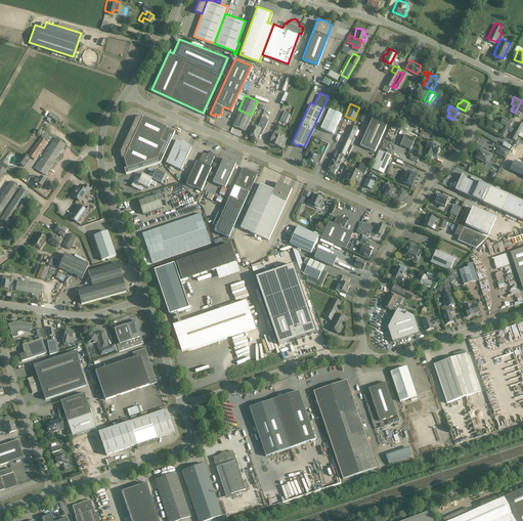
[(341,113),(329,107),(320,126),(333,132),(341,113)]
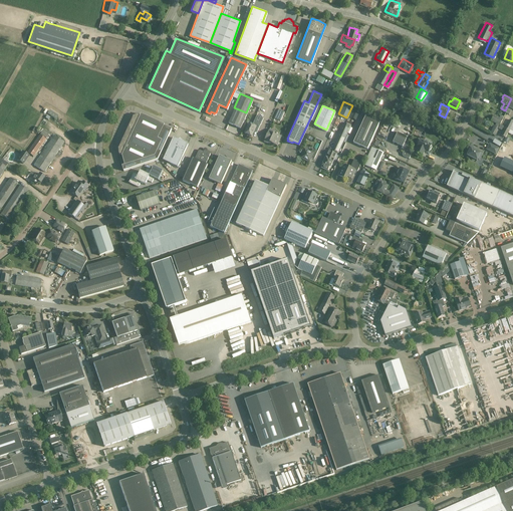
[(283,109),(277,106),(274,115),(279,117),(283,109)]
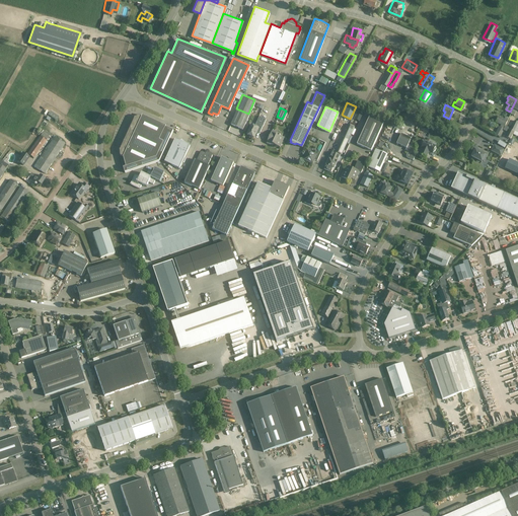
[(47,112),(56,118),(58,114),(50,108),(47,112)]
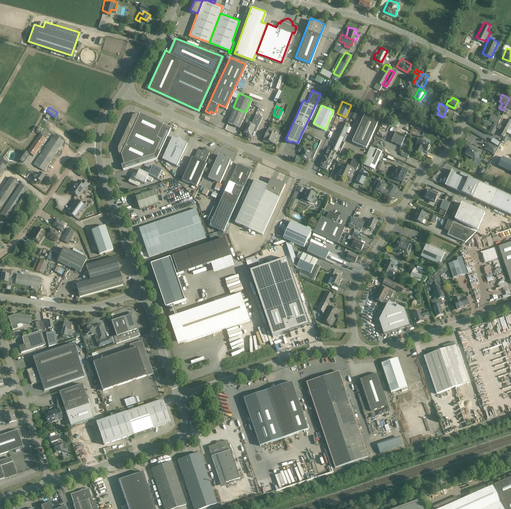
[(245,112),(233,107),(227,121),(238,126),(245,112)]
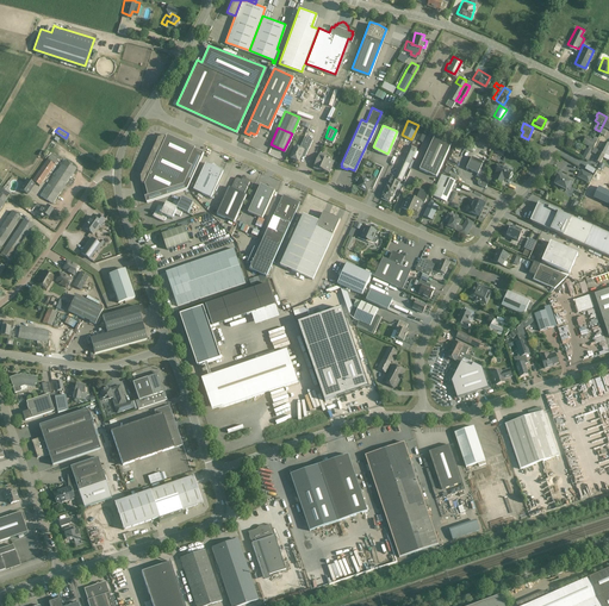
[(145,162),(140,174),(141,180),(144,181),(147,193),(144,194),(145,200),(186,186),(203,150),(193,147),(194,145),(167,132),(166,135),(162,133),(157,135),(153,147),(145,162)]
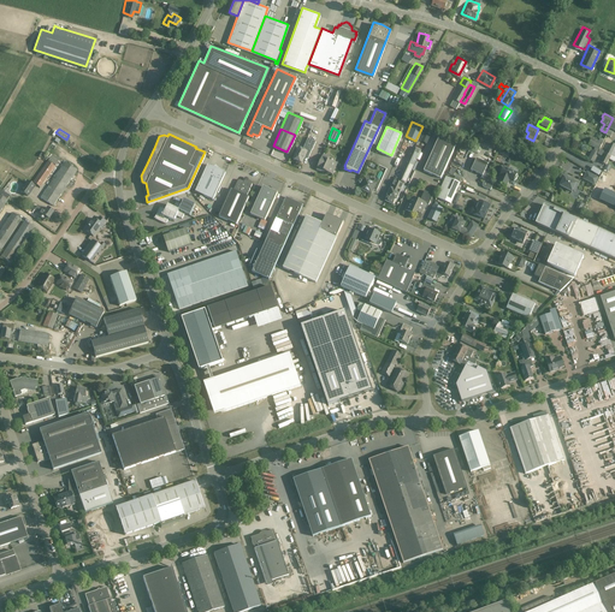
[(297,147),(293,156),(301,160),(305,153),(308,154),(311,147),(312,147),(314,140),(307,135),(303,143),(305,144),(303,147),(302,146),(299,144),(297,147)]
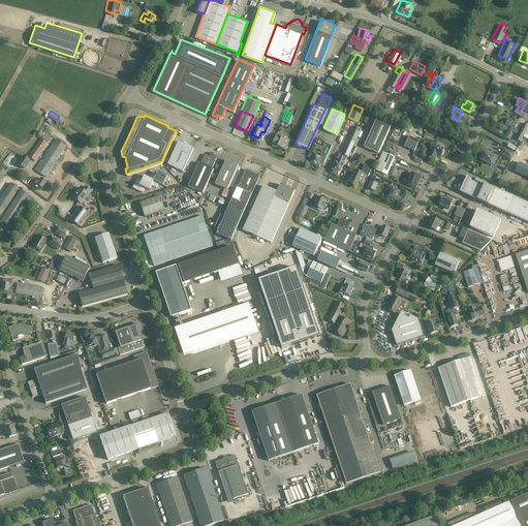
[(391,123),(376,116),(363,145),(377,151),(391,123)]
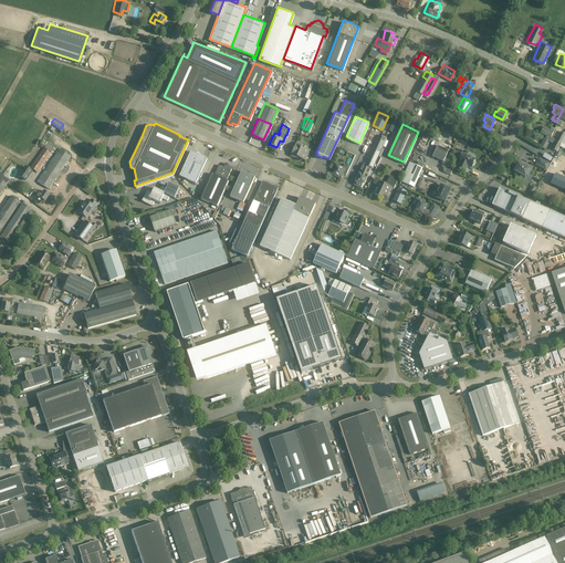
[(543,135),(539,144),(544,146),(550,135),(553,128),(543,124),(540,131),(545,133),(544,135),(543,135)]
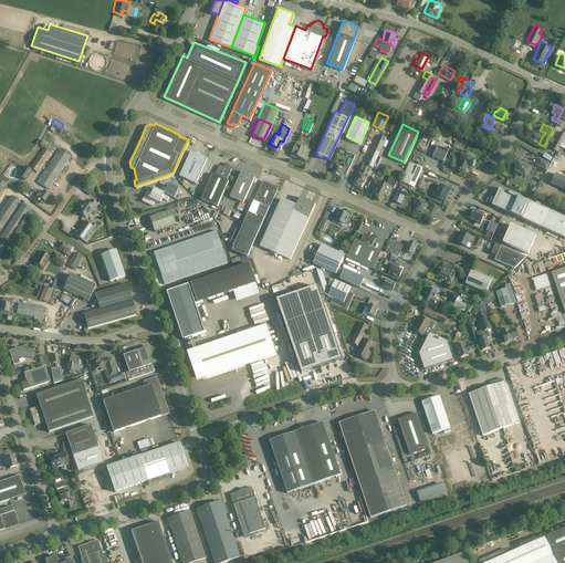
[(560,143),(564,131),(561,128),(555,138),(551,146),(556,148),(560,143)]
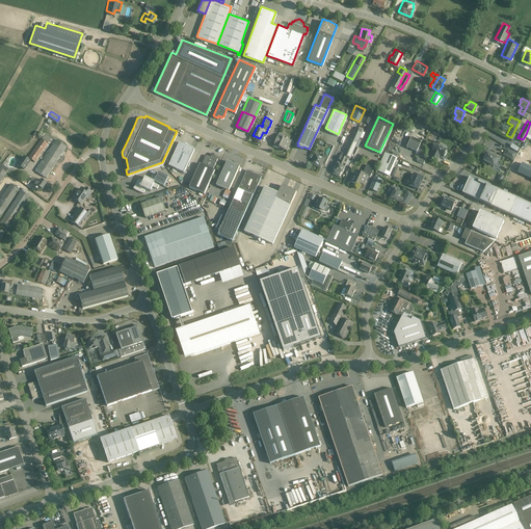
[(394,131),(398,134),(403,127),(398,124),(394,131)]
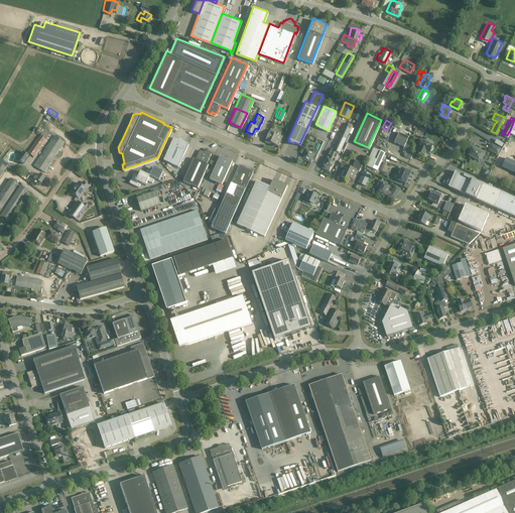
[(351,124),(344,121),(333,147),(331,146),(330,149),(329,148),(324,159),(325,160),(322,166),(328,168),(330,164),(331,165),(338,151),(351,124)]
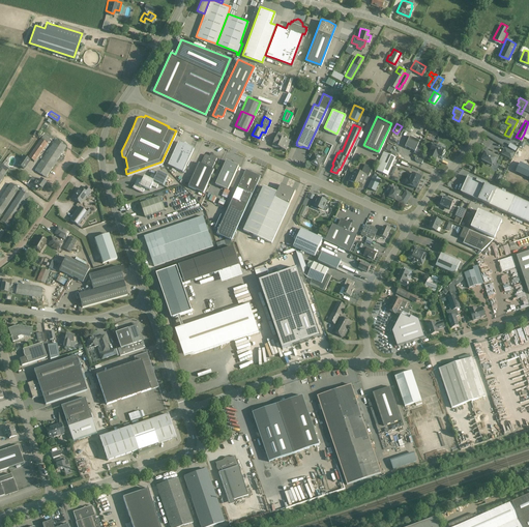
[(39,151),(39,150),(47,141),(51,135),(45,130),(43,130),(40,128),(37,134),(40,136),(39,137),(27,154),(33,158),(39,151)]
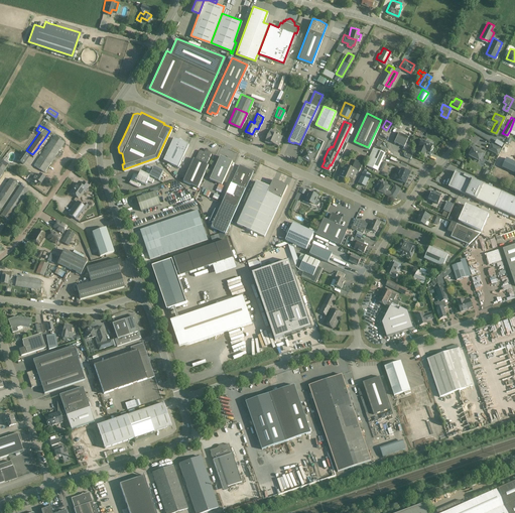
[(275,130),(269,127),(264,140),(269,142),(270,141),(277,144),(281,134),(274,131),(275,130)]
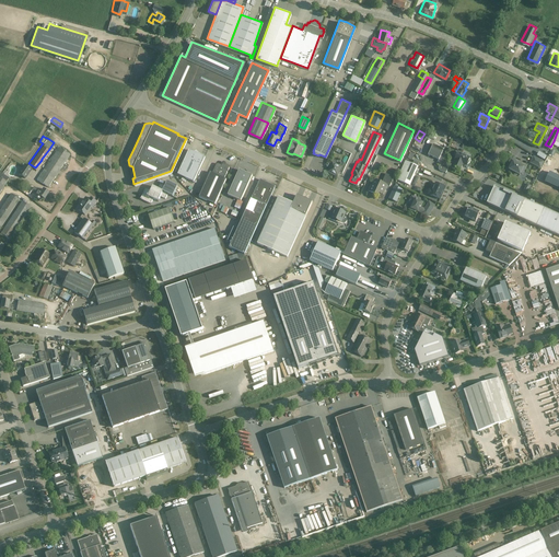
[(442,147),(432,142),(427,152),(438,158),(437,160),(440,161),(438,165),(438,167),(444,171),(447,164),(445,158),(442,157),(447,146),(444,143),(442,147)]
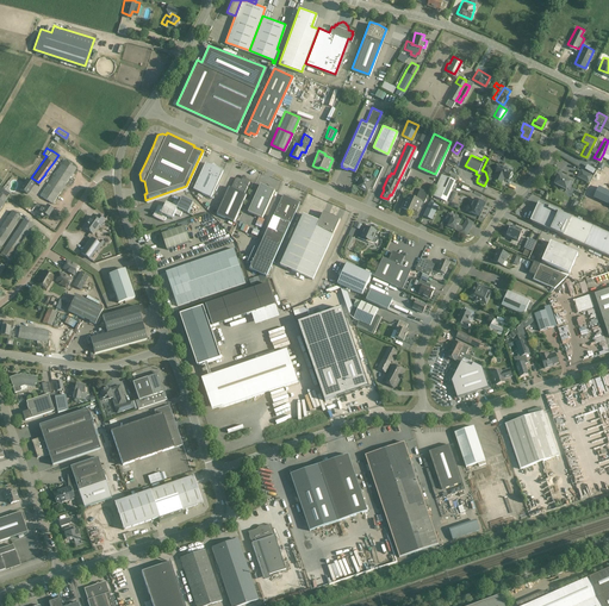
[(54,170),(50,176),(39,193),(51,201),(75,166),(62,157),(54,170)]
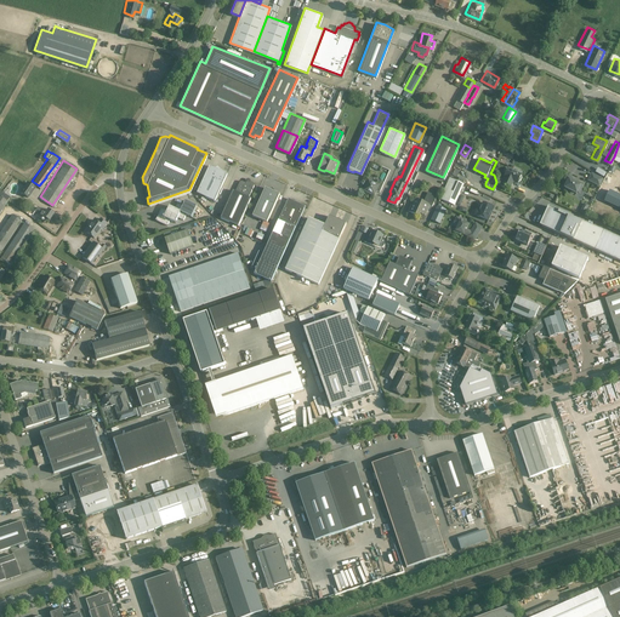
[(216,166),(209,164),(195,190),(214,199),(226,171),(220,169),(220,167),(216,165),(216,166)]
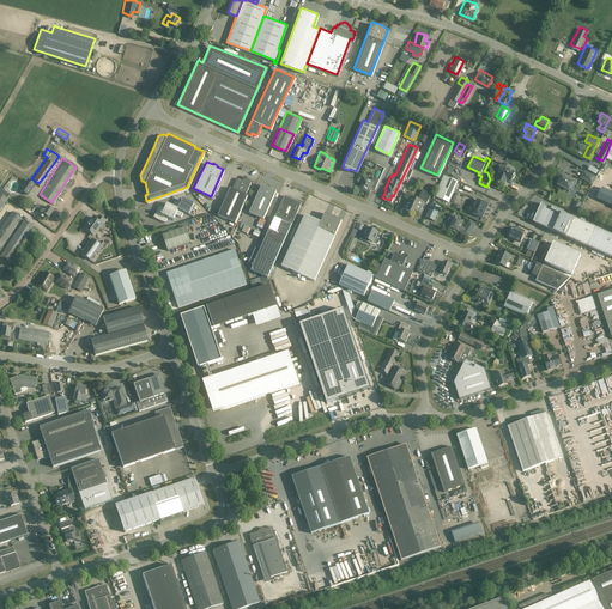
[(514,169),(501,163),(496,171),(498,172),(496,178),(502,182),(506,176),(509,177),(510,176),(511,176),(513,176),(513,175),(514,174),(514,172),(514,171),(513,171),(514,169)]
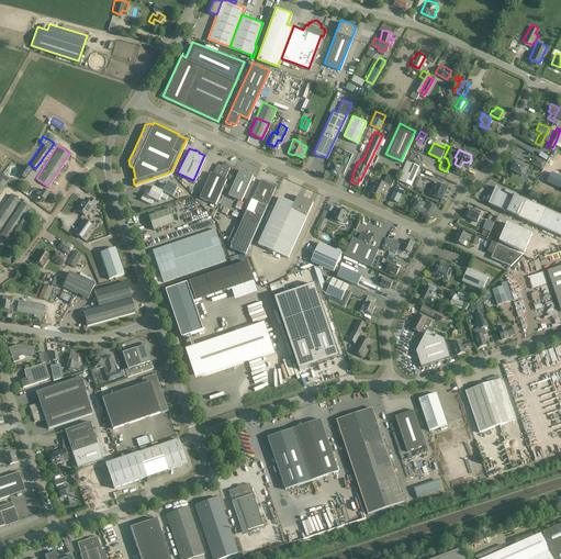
[(545,159),(535,155),(531,160),(541,166),(545,159)]
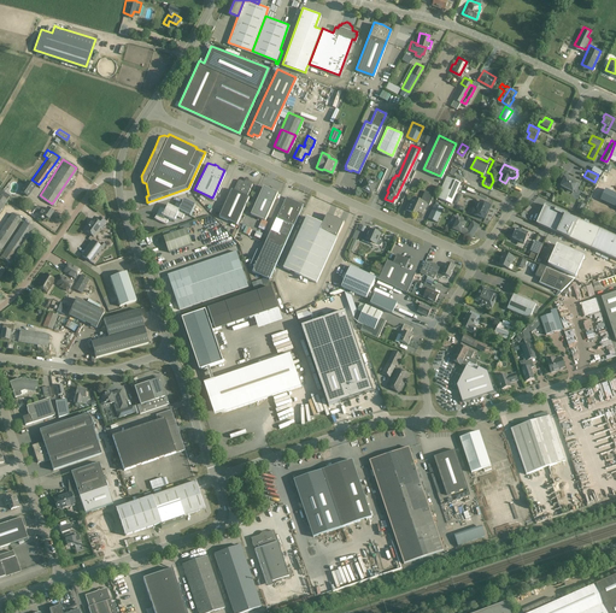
[(461,181),(445,174),(436,194),(451,201),(461,181)]
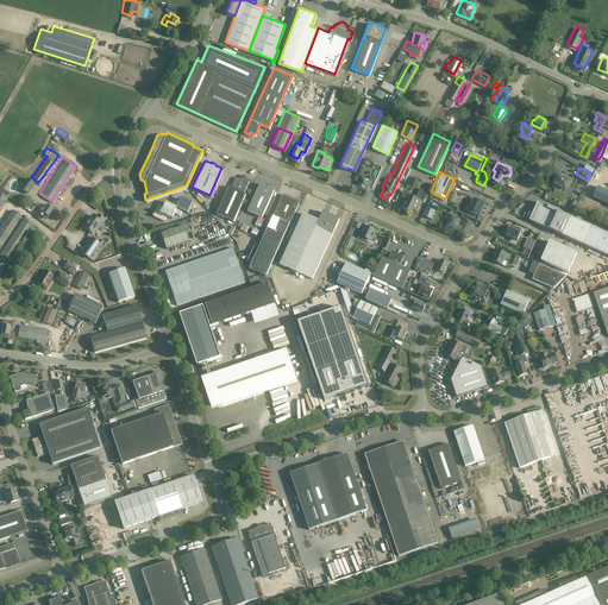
[(571,178),(559,172),(557,176),(556,176),(553,181),(564,187),(566,182),(569,183),(571,178)]
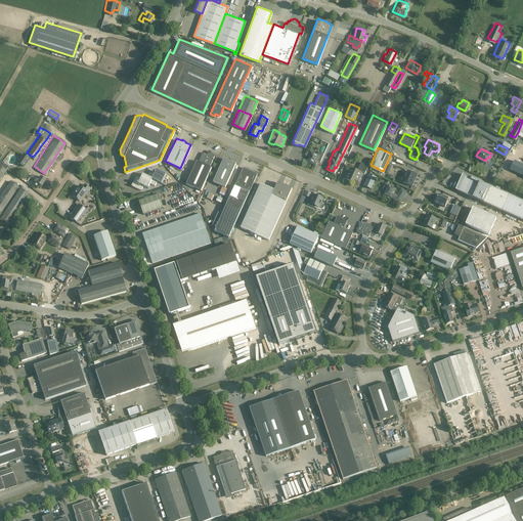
[(316,153),(309,149),(305,159),(314,163),(317,158),(320,159),(323,152),(318,149),(316,153)]
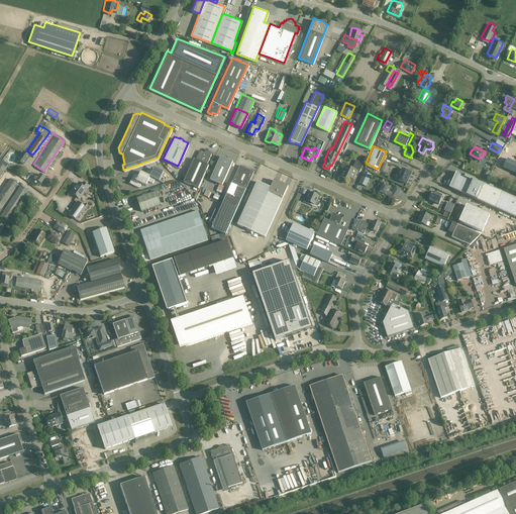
[(209,150),(206,148),(204,149),(204,150),(201,148),(198,149),(195,158),(193,157),(183,179),(197,186),(208,163),(206,163),(210,153),(209,150)]
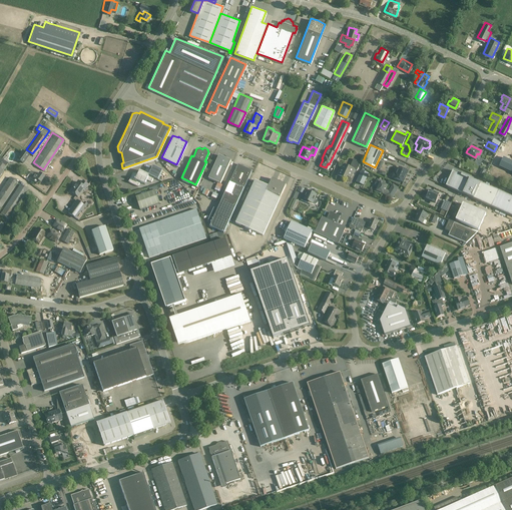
[(27,152),(22,148),(16,156),(22,160),(27,152)]
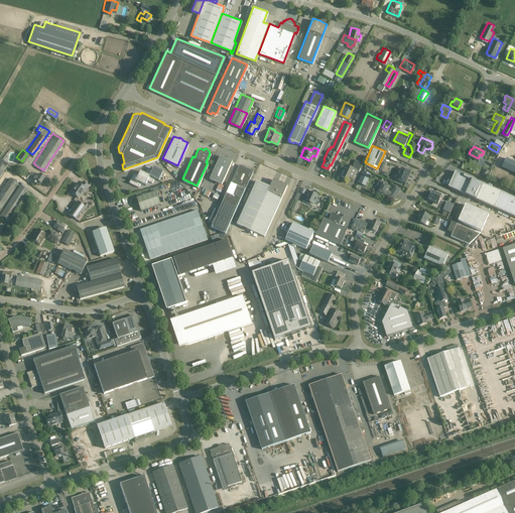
[(225,156),(220,154),(209,177),(221,182),(231,159),(227,157),(227,156),(225,155),(225,156)]
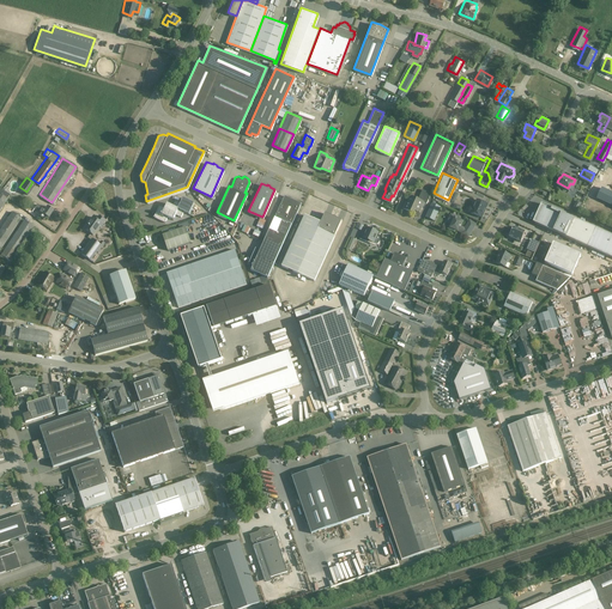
[(611,189),(601,186),(595,196),(611,203),(611,189)]
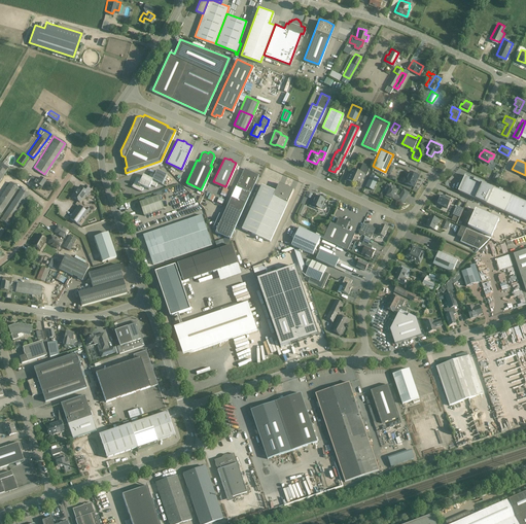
[(370,165),(362,161),(358,169),(352,167),(350,172),(348,172),(346,177),(354,181),(356,176),(360,178),(363,172),(365,173),(370,165)]
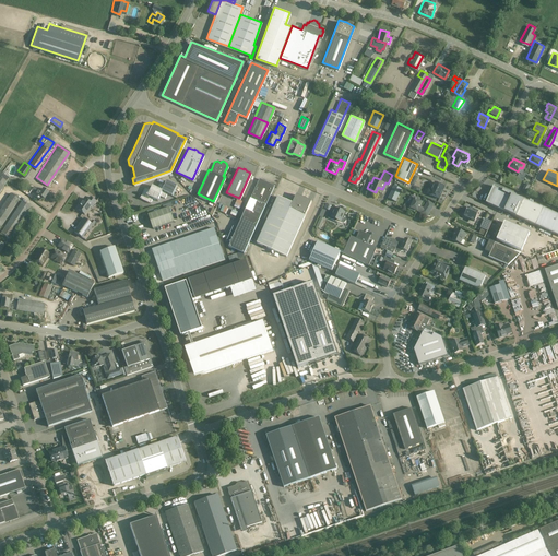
[(274,182),(259,176),(236,226),(232,224),(226,237),(229,239),(229,240),(228,244),(239,249),(227,253),(229,259),(244,253),(242,250),(244,251),(274,182)]
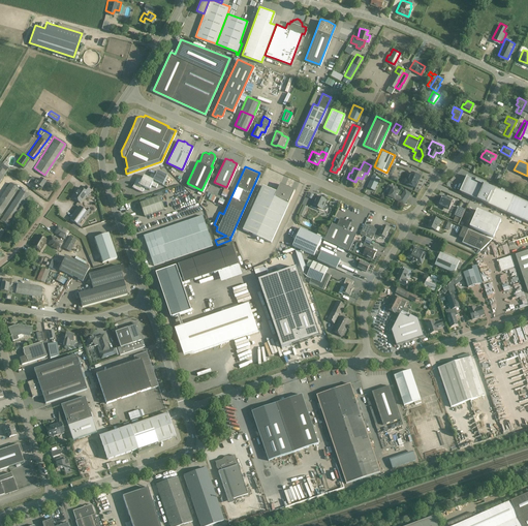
[(166,174),(157,168),(155,174),(150,171),(148,176),(144,174),(141,178),(136,176),(131,185),(142,190),(144,185),(148,188),(151,183),(155,185),(157,181),(162,183),(166,174)]
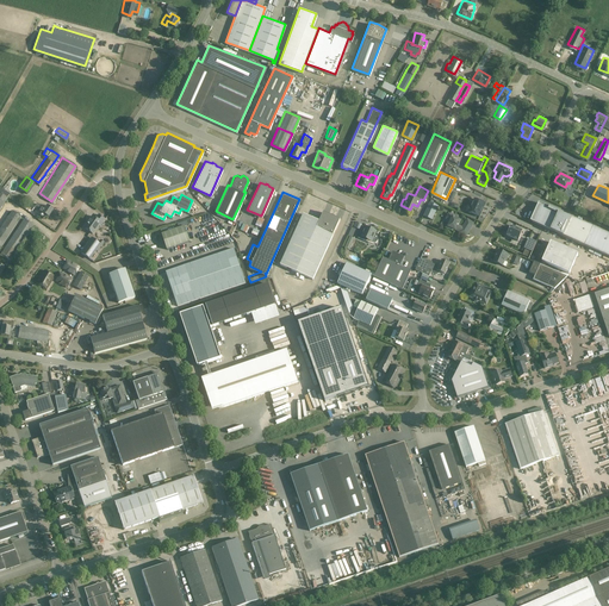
[(484,201),(473,197),(470,204),(466,202),(464,208),(478,214),(484,201)]
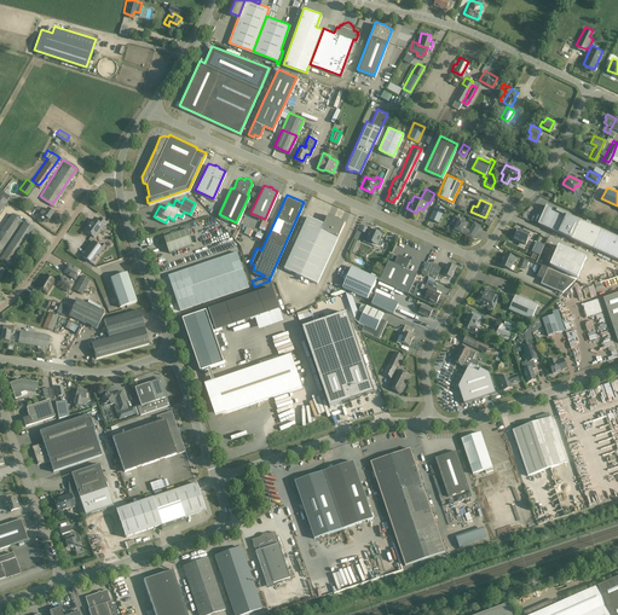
[(444,207),(435,202),(428,216),(438,220),(444,207)]
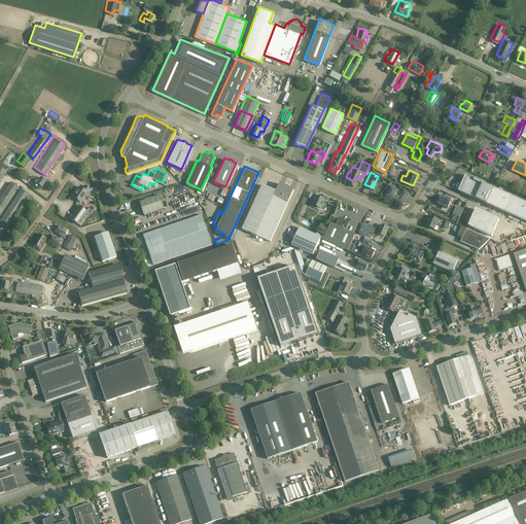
[(38,178),(31,173),(28,177),(32,179),(30,181),(36,185),(38,183),(40,185),(44,179),(40,175),(38,178)]
